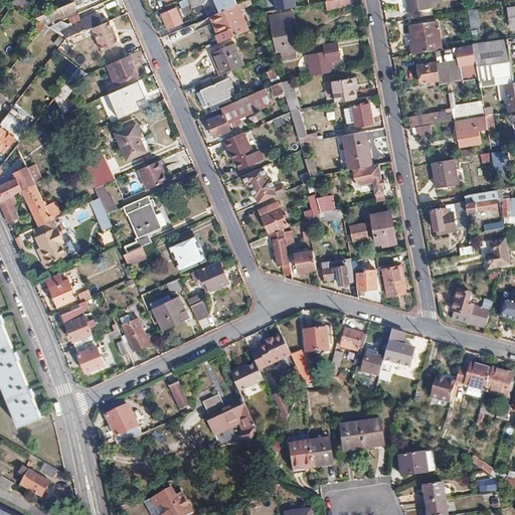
[(19,0),(16,5),(23,10),(28,4),(22,0),(19,0)]
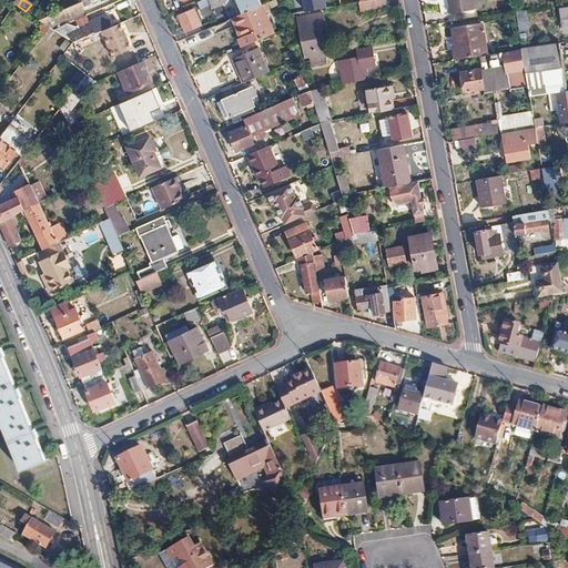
[(213,13),(206,0),(201,0),(198,2),(204,18),(213,13)]
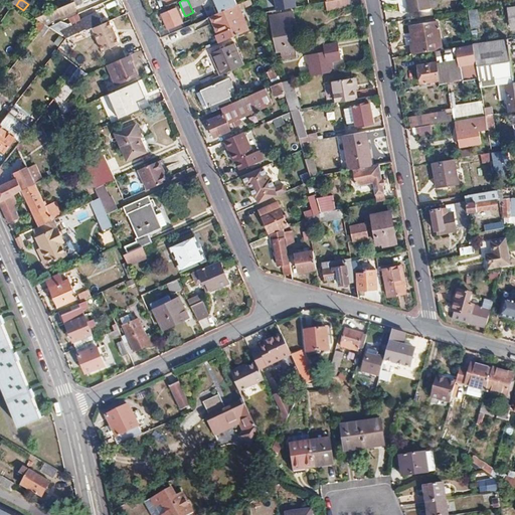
[(214,0),(219,12),(236,5),(233,0),(214,0)]
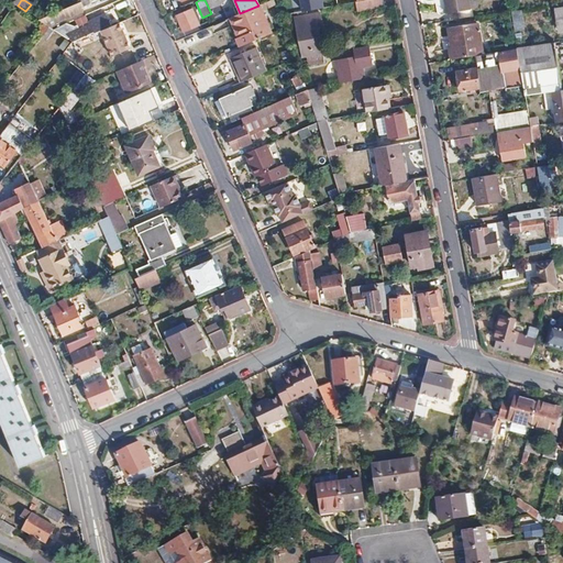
[(326,0),(300,0),(302,12),(328,7),(326,0)]
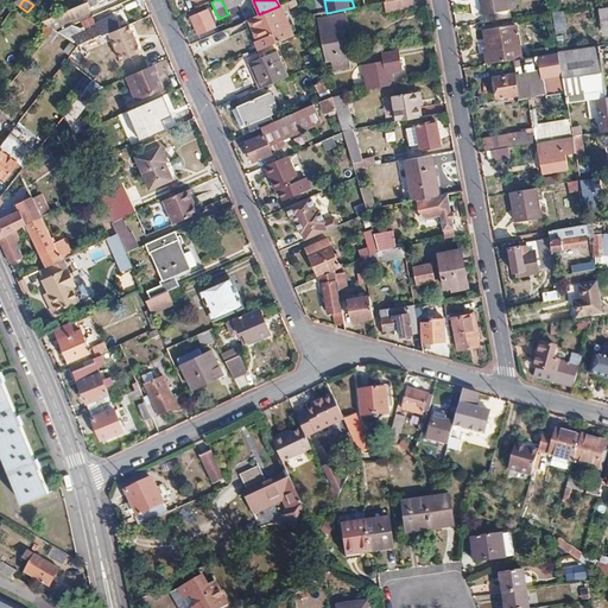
[(393,0),(384,2),(386,13),(416,7),(415,0),(393,0)]
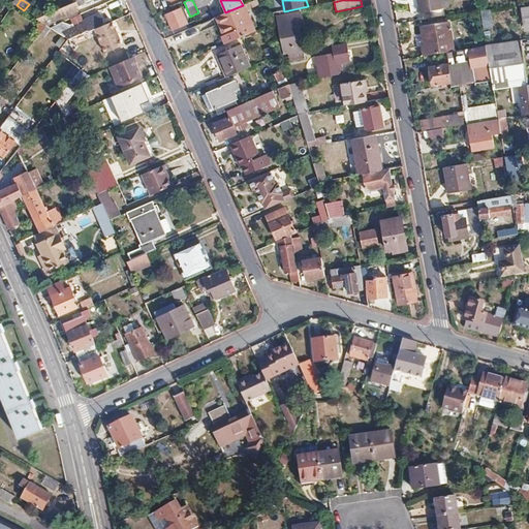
[(442,8),(440,0),(417,0),(419,12),(442,8)]
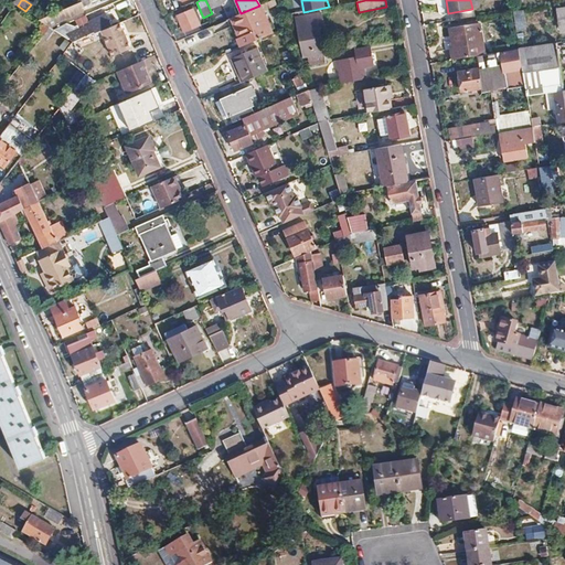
[(50,28),(52,29),(55,28),(53,24),(83,12),(81,6),(80,3),(39,20),(44,24),(50,28)]
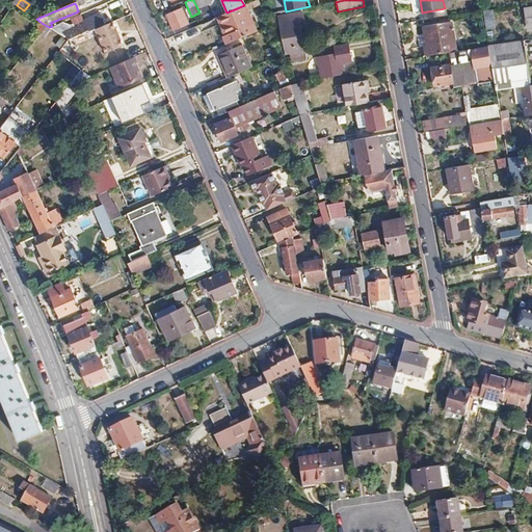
[(256,31),(244,5),(227,12),(219,16),(227,35),(224,36),(228,44),(256,31)]
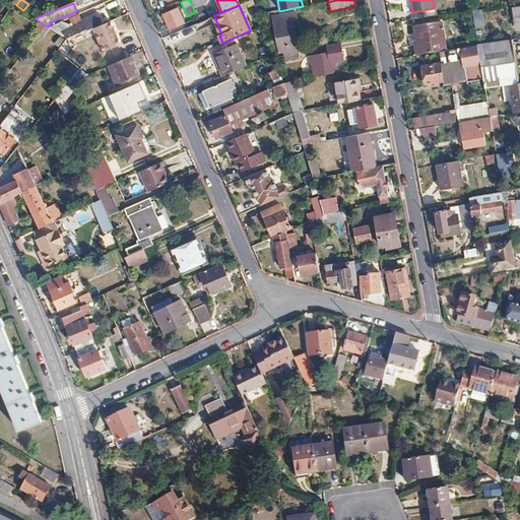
[(163,14),(170,29),(184,22),(178,8),(163,14)]
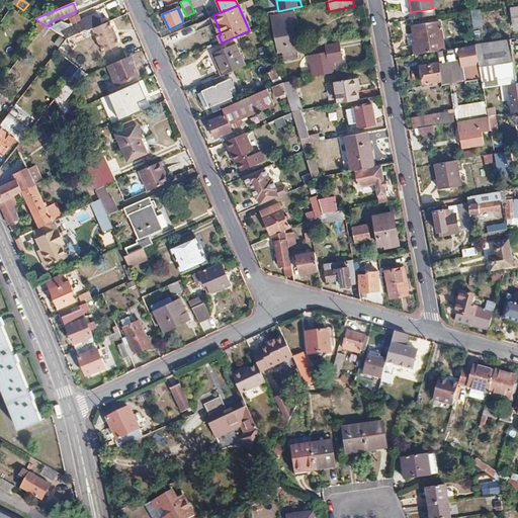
[(481,9),(470,11),(473,29),(484,27),(481,9)]
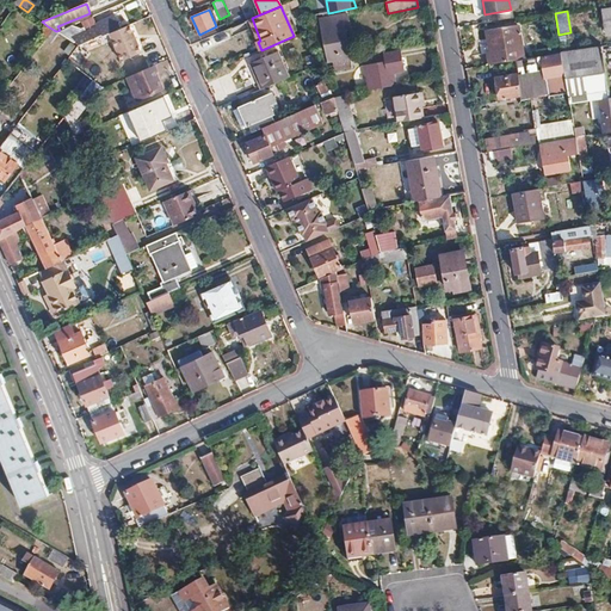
[(59,32),(80,47),(122,29),(115,14),(97,24),(97,25),(85,31),(82,29),(75,31),(69,25),(60,30),(56,31),(59,32)]
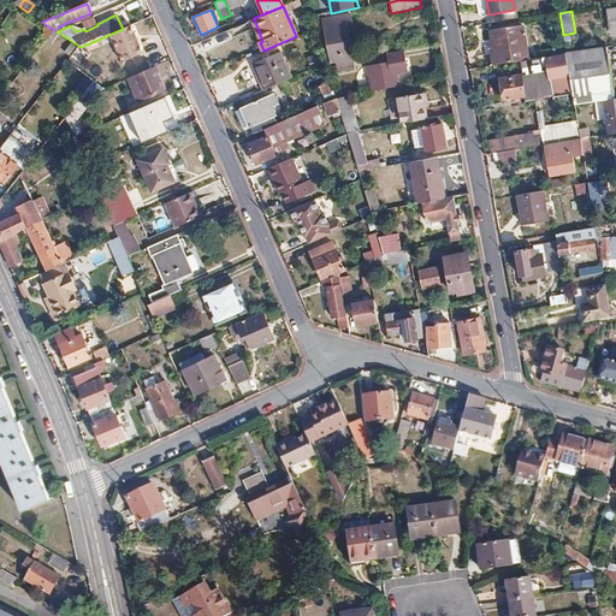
[(325,30),(354,25),(351,15),(324,19),(325,30)]
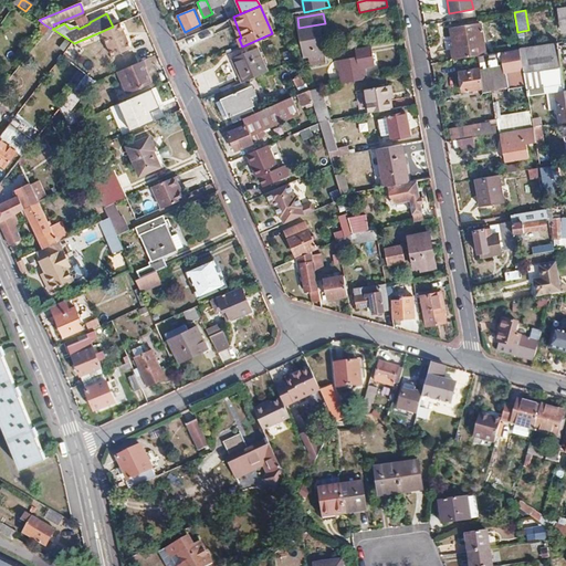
[(133,51),(121,23),(113,27),(74,43),(83,49),(86,51),(90,45),(88,44),(105,38),(111,53),(113,52),(115,59),(133,51)]
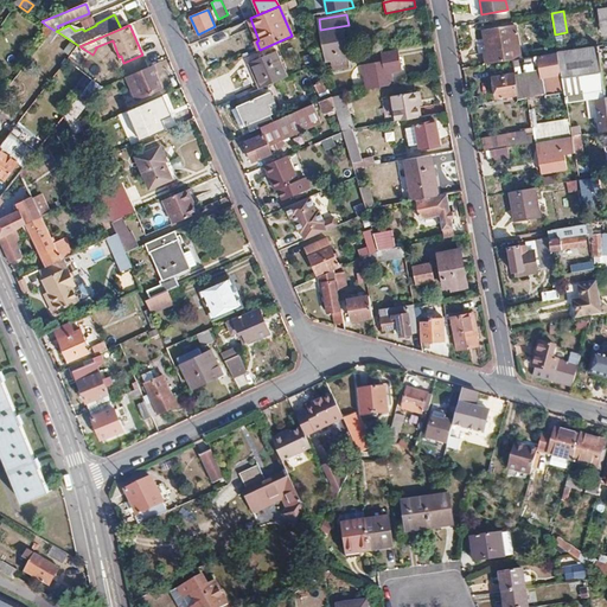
[(349,25),(320,30),(326,62),(331,62),(349,58),(344,29),(349,29),(349,25)]
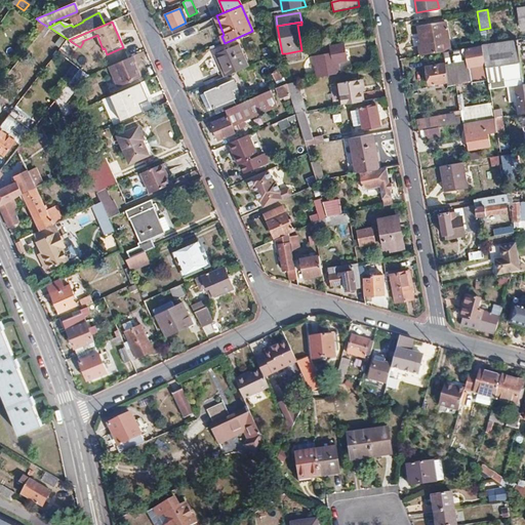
[(445,22),(419,26),(422,44),(419,44),(421,55),(450,50),(445,22)]
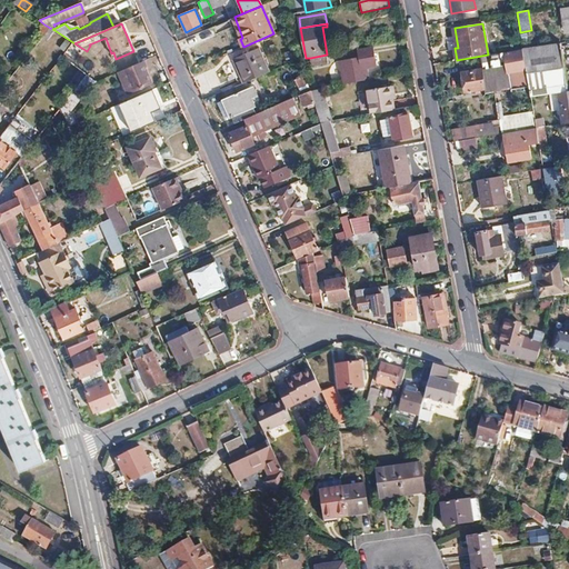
[(39,32),(43,36),(45,35),(50,28),(45,25),(39,32)]
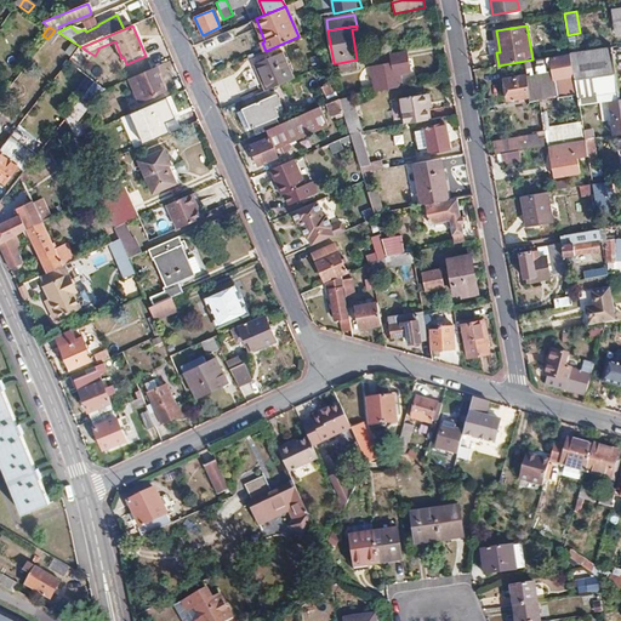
[(55,30),(49,38),(53,41),(60,33),(57,32),(55,30)]
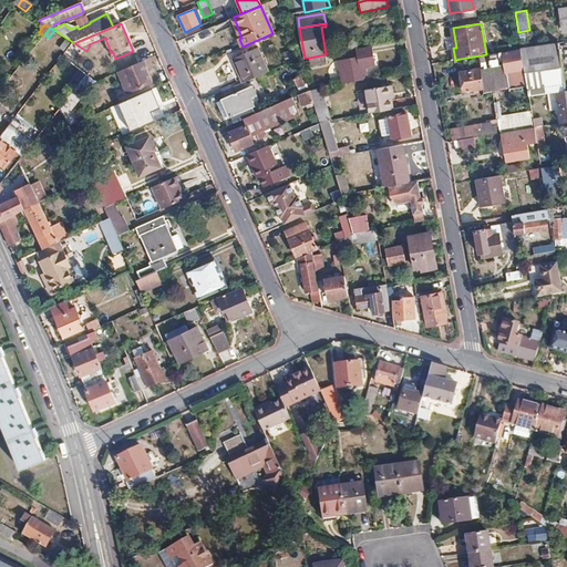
[(58,43),(66,51),(72,44),(63,38),(58,43)]
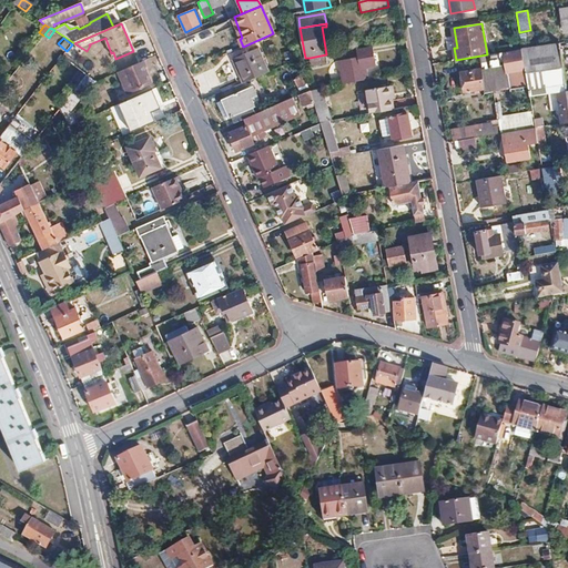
[(529,89),(566,83),(559,43),(523,49),(526,70),(527,81),(528,85),(529,89)]
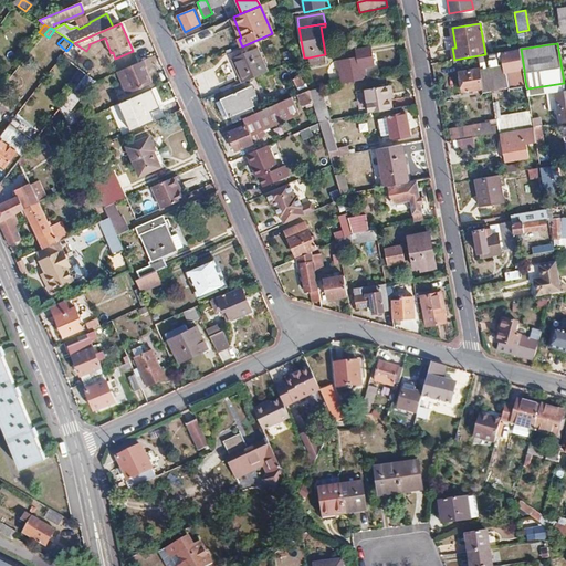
[(86,51),(98,59),(102,53),(90,45),(86,51)]
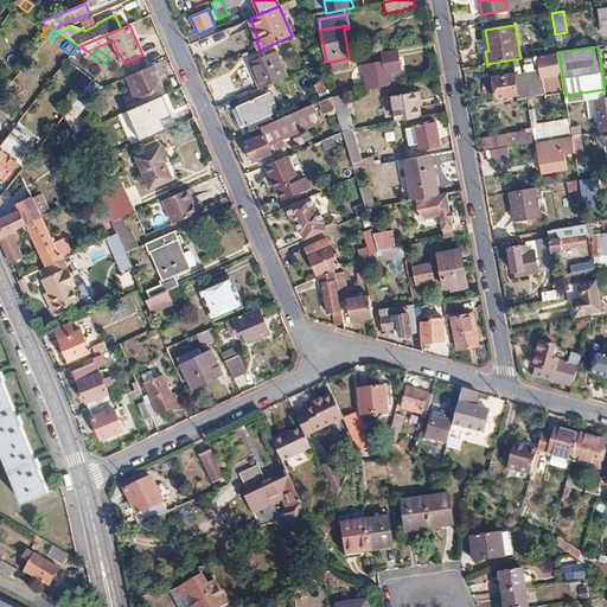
[(260,88),(262,87),(288,76),(276,50),(249,63),(260,88)]
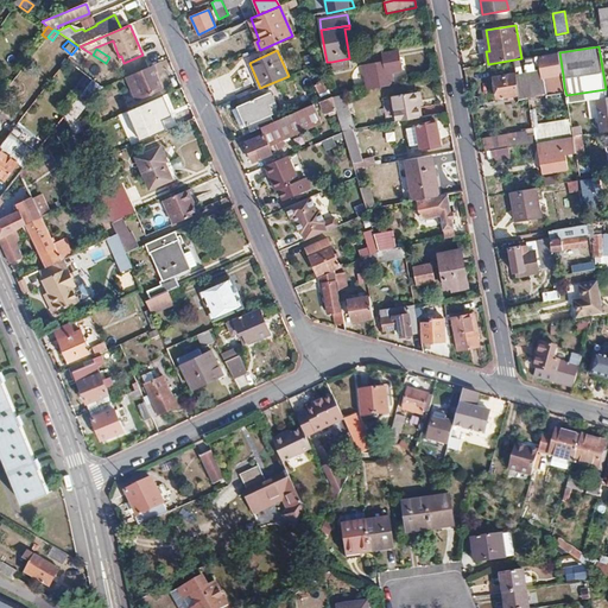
[(382,61),(400,57),(399,50),(381,52),(382,61)]
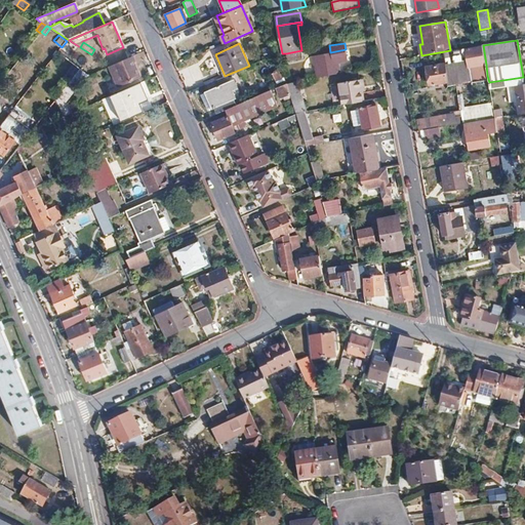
[(466,48),(466,49),(469,68),(486,65),(483,45),(466,48)]
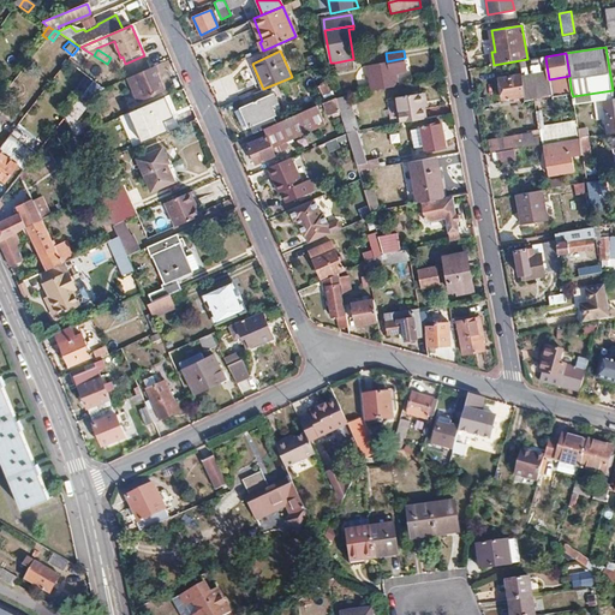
[(405,58),(387,61),(387,63),(368,66),(372,91),(387,88),(399,87),(396,75),(407,72),(405,58)]
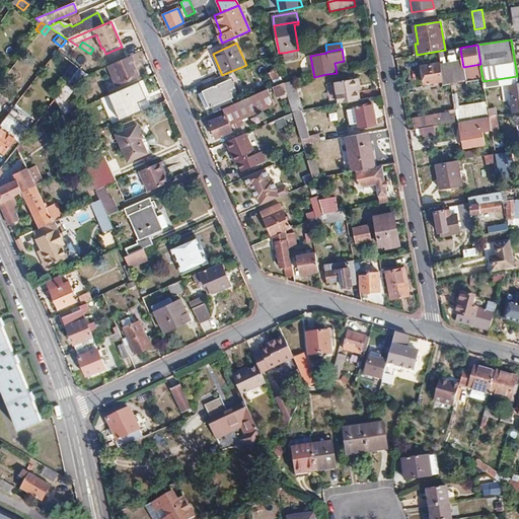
[(444,84),(483,78),(482,74),(480,64),(463,67),(460,49),(439,52),(444,84)]
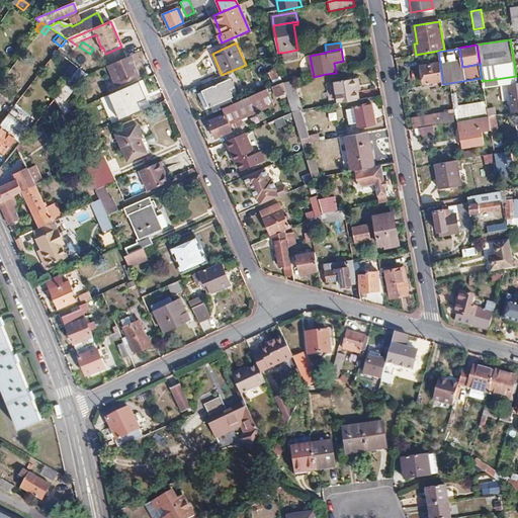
[(297,50),(282,53),(284,61),(298,58),(297,50)]
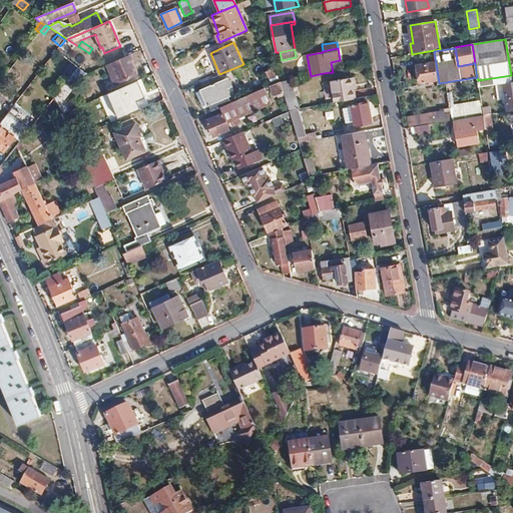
[(113,63),(121,81),(128,78),(128,79),(137,75),(129,56),(113,63)]
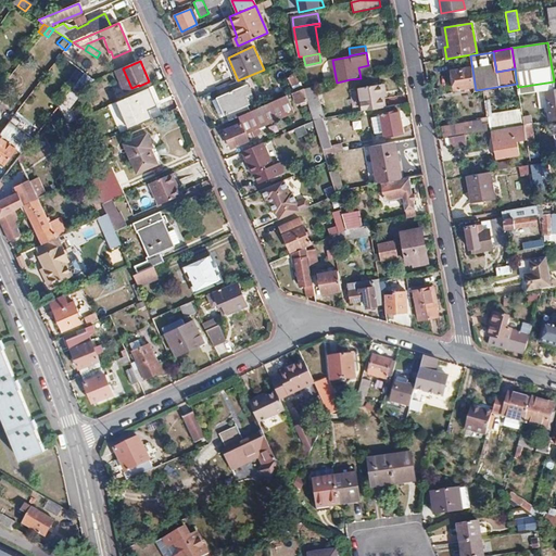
[(126,90),(131,88),(123,68),(117,71),(126,90)]
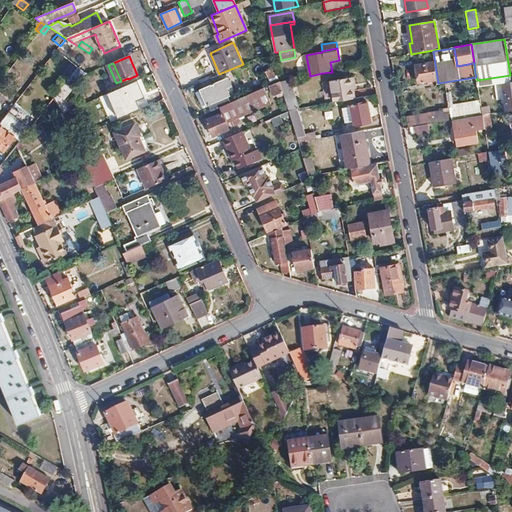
[(434,63),(416,66),(419,82),(436,80),(434,63)]
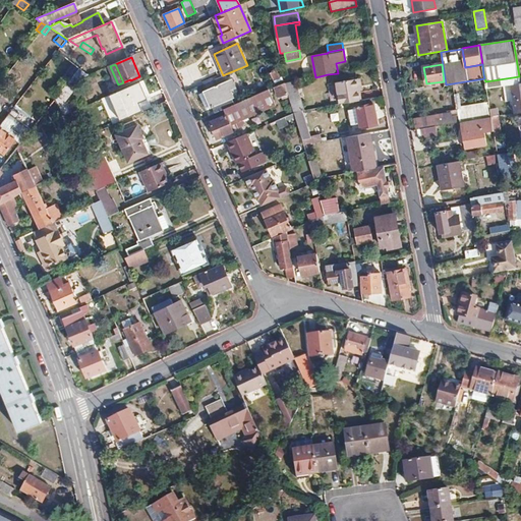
[(274,80),(281,77),(277,69),(270,73),(274,80)]
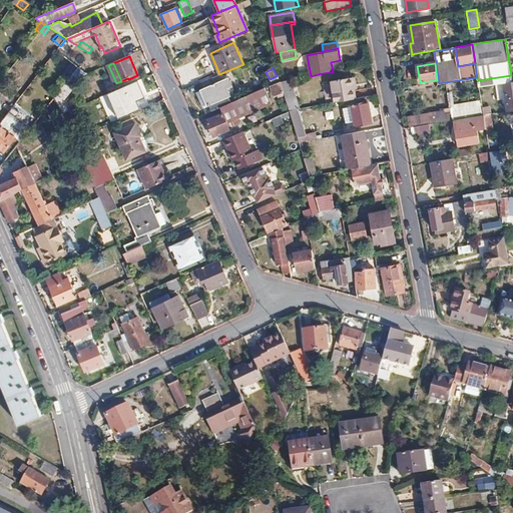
[(333,72),(323,73),(327,94),(340,92),(336,71),(333,72)]
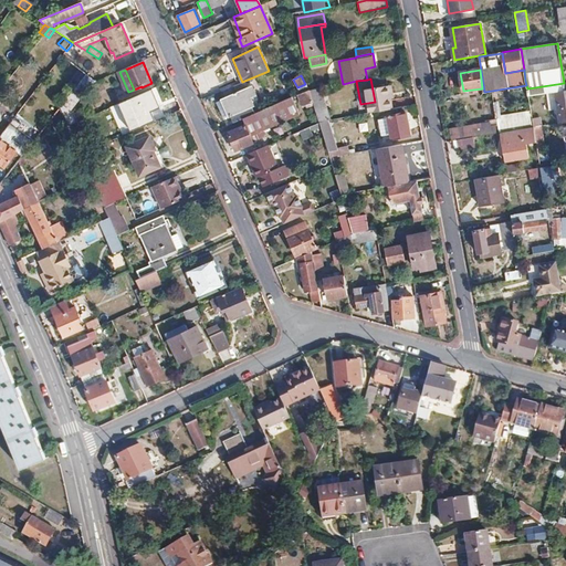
[(248,87),(244,81),(242,82),(220,92),(222,98),(231,117),(233,123),(243,118),(255,114),(252,107),(254,106),(251,97),(257,95),(252,85),(248,87)]
